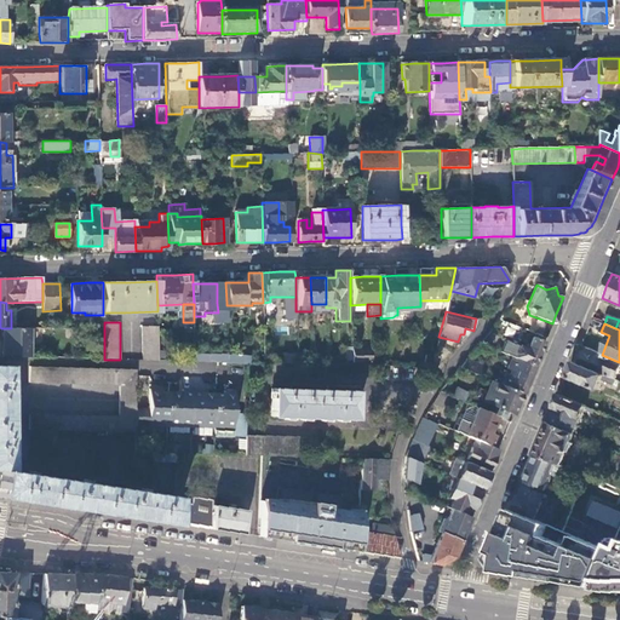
[(142,361),(159,361),(158,327),(142,327),(142,361)]
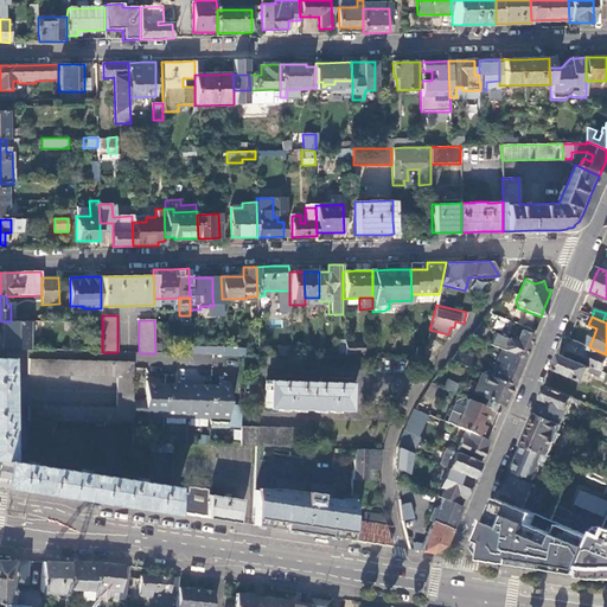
[(1,349),(29,350),(29,321),(11,321),(1,321),(1,349)]
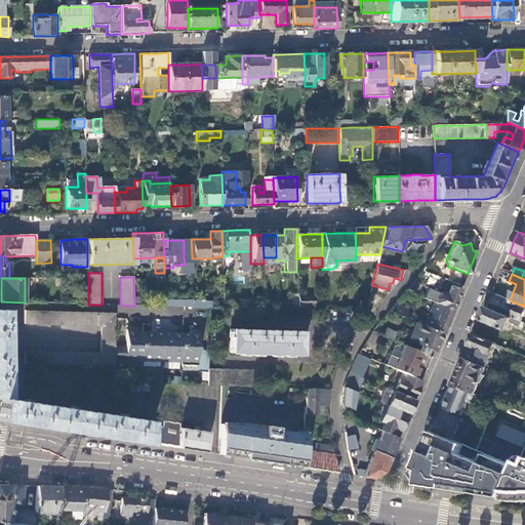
[(456,300),(460,289),(450,285),(446,296),(428,288),(425,298),(434,303),(452,310),(456,300)]
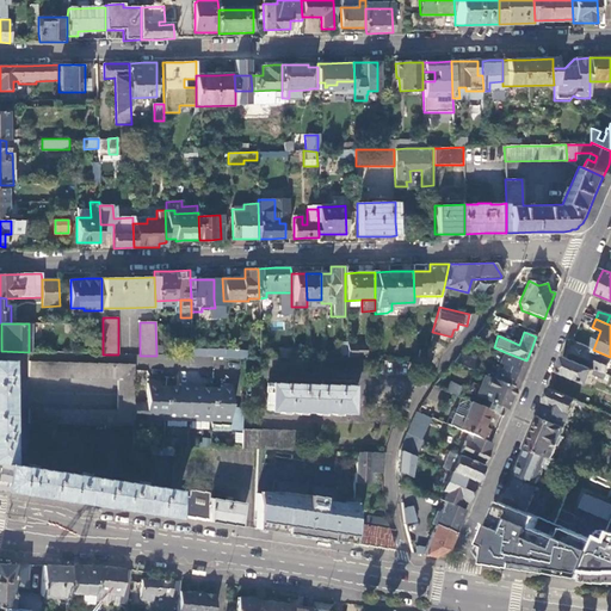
[(610,366),(610,357),(593,350),(579,344),(572,360),(597,370),(608,375),(610,366)]
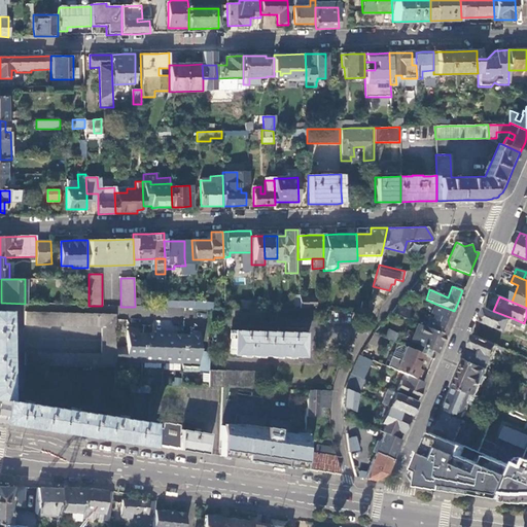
[(299,311),(315,311),(315,297),(299,297),(299,308),(299,311)]
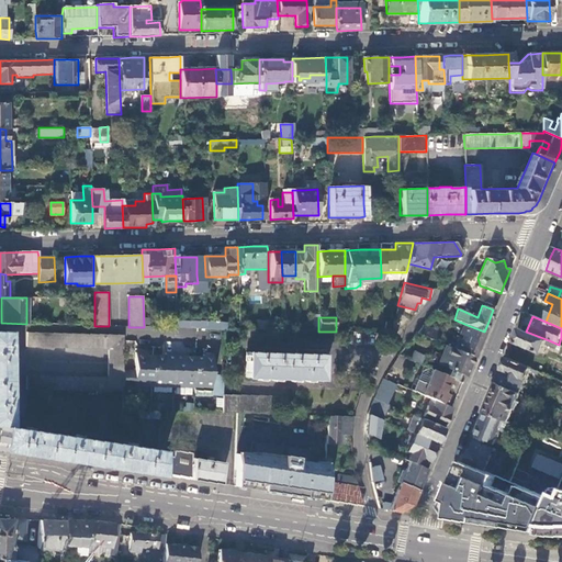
[(479,345),(484,332),(464,324),(460,335),(462,336),(460,340),(459,339),(454,349),(473,358),(479,345)]
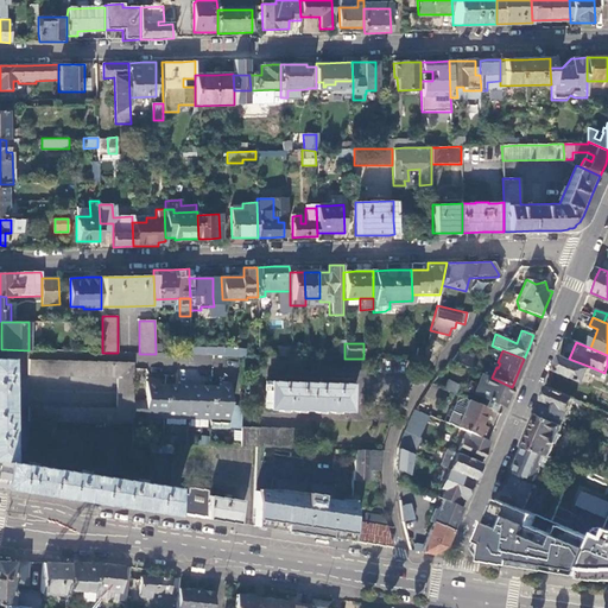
[(457,352),(450,360),(469,368),(473,359),(457,352)]
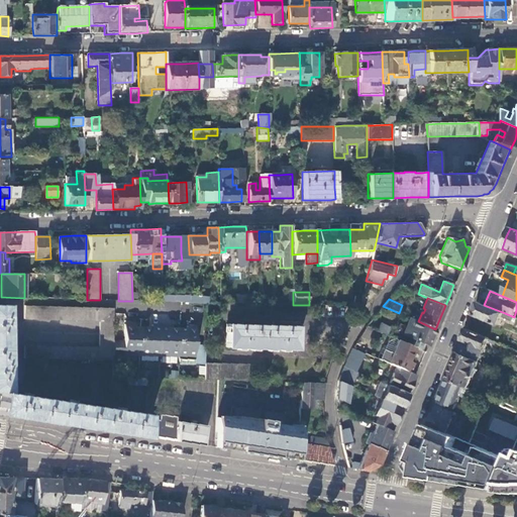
[(484,305),(479,303),(476,310),(473,317),(475,318),(476,316),(499,326),(505,313),(484,305)]
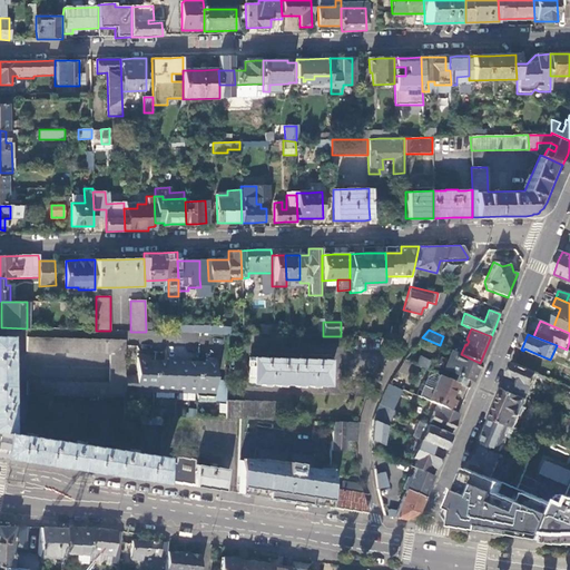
[(125,377),(126,340),(27,336),(27,343),(27,352),(110,354),(109,383),(26,381),(26,395),(124,397),(124,391),(125,377)]
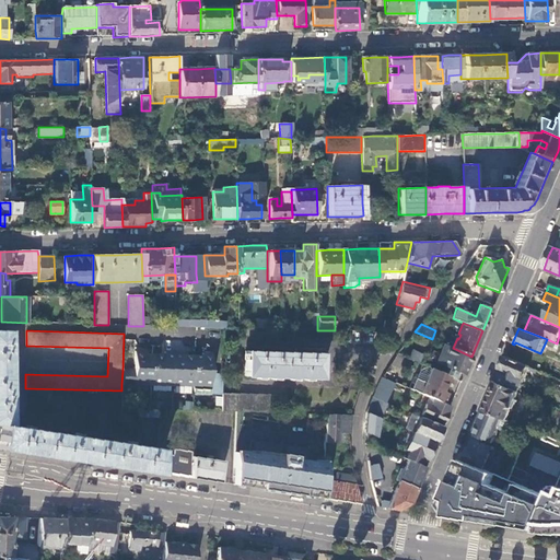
[(445,366),(453,348),(443,345),(440,353),(432,350),(429,359),(435,362),(435,363),(445,366)]
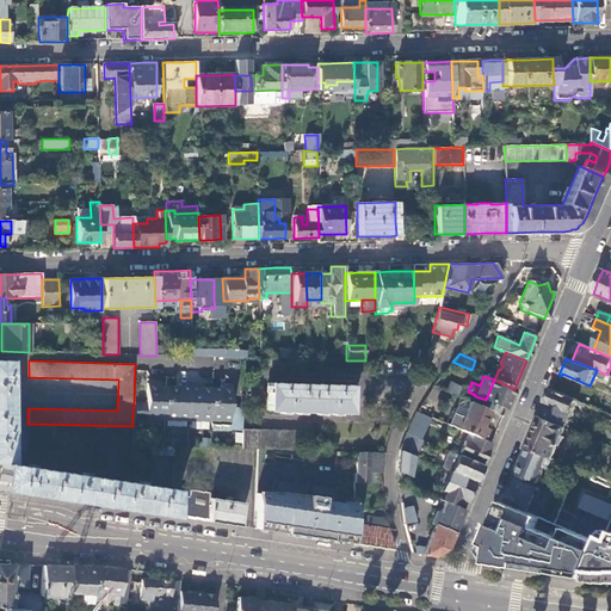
[(510,400),(514,389),(494,380),(486,400),(488,401),(485,408),(491,411),(497,413),(498,408),(495,407),(497,405),(499,406),(506,409),(510,400)]
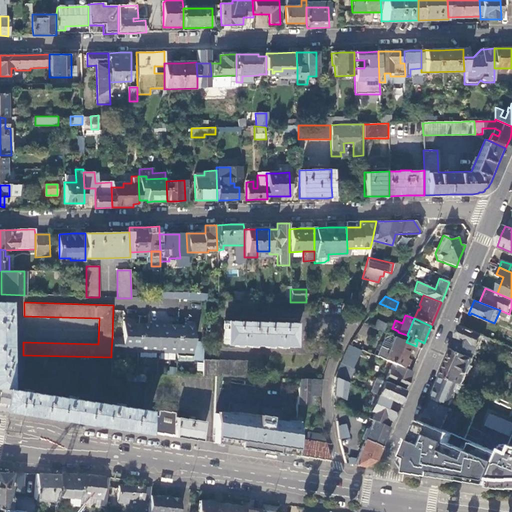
[(281,346),(293,346),(293,323),(224,320),(223,344),(234,344),(281,346)]
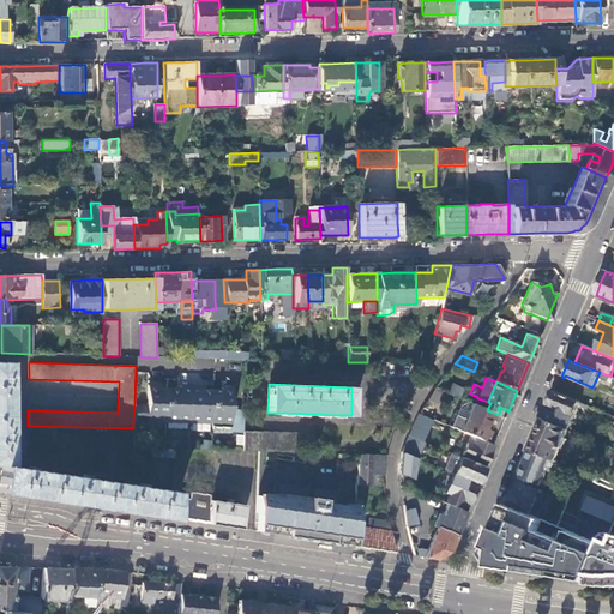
[(451,384),(447,393),(461,398),(464,390),(451,384)]
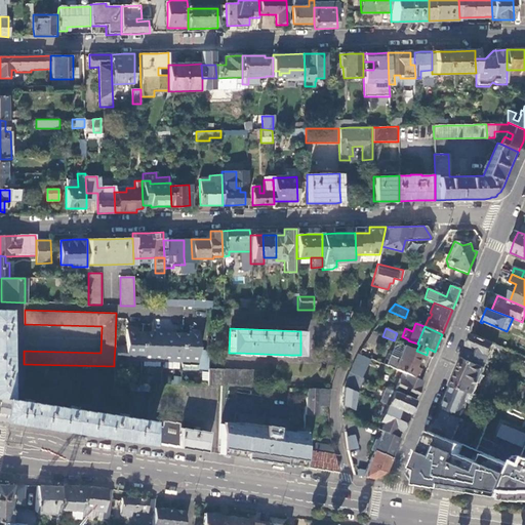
[(140,361),(142,331),(134,331),(134,329),(125,329),(125,348),(124,360),(140,361)]
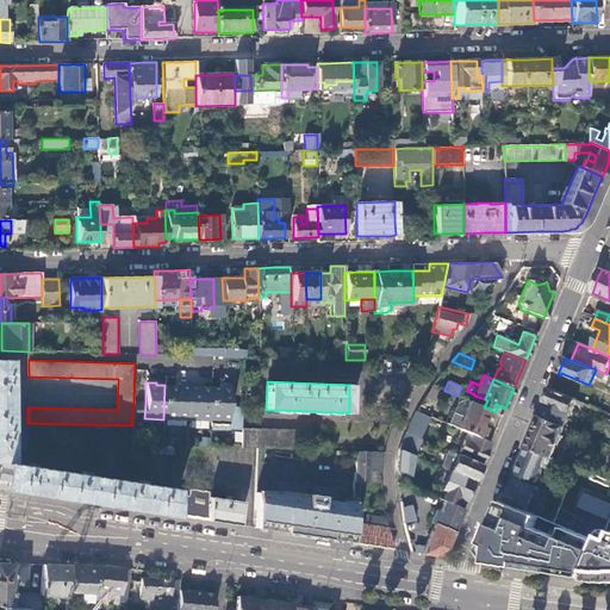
[(187,421),(188,384),(178,383),(178,386),(165,385),(163,419),(166,419),(166,425),(184,425),(184,421),(187,421)]
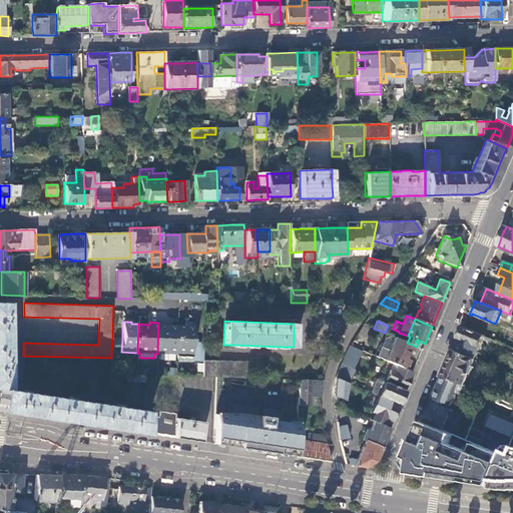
[(177,354),(178,326),(166,325),(166,323),(158,323),(157,354),(177,354)]
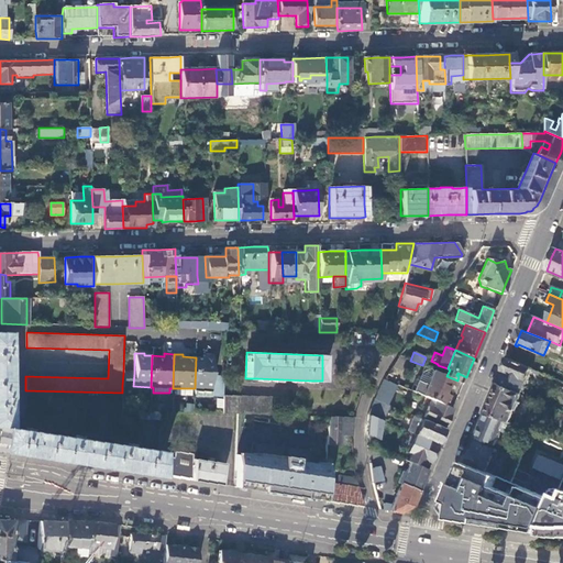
[(223,396),(223,375),(212,374),(212,355),(203,355),(202,357),(196,357),(195,388),(194,396),(223,397),(223,396)]
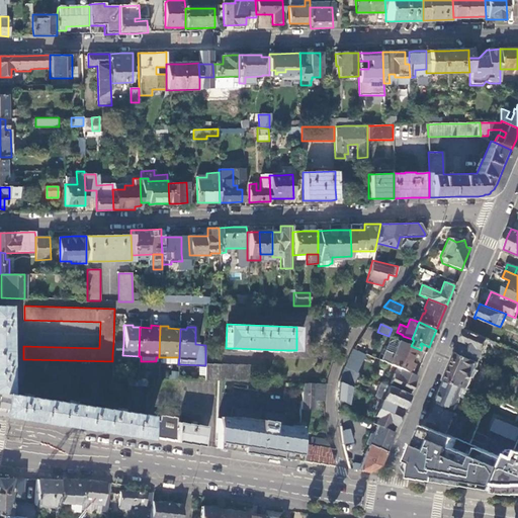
[(371,329),(366,327),(360,337),(367,340),(371,329)]
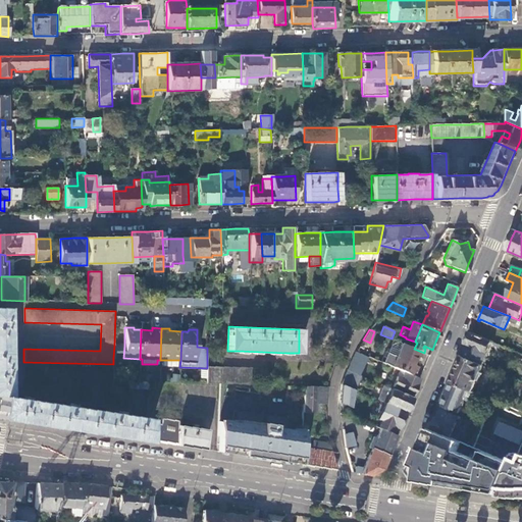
[(506,348),(472,333),(469,341),(467,345),(470,346),(465,358),(484,367),(486,360),(489,354),(492,347),(505,352),(506,348)]
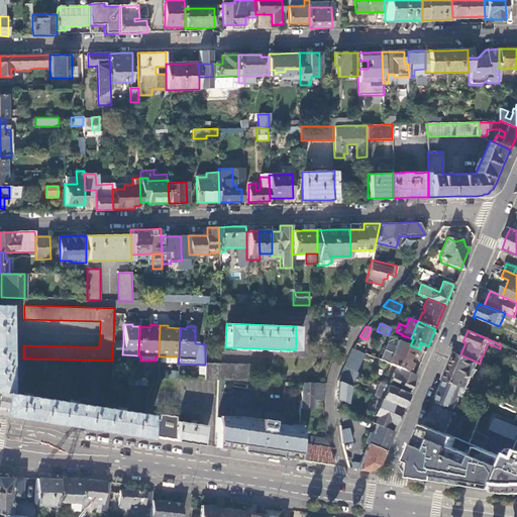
[(397,339),(389,336),(386,341),(392,340),(393,342),(389,344),(395,346),(397,339)]
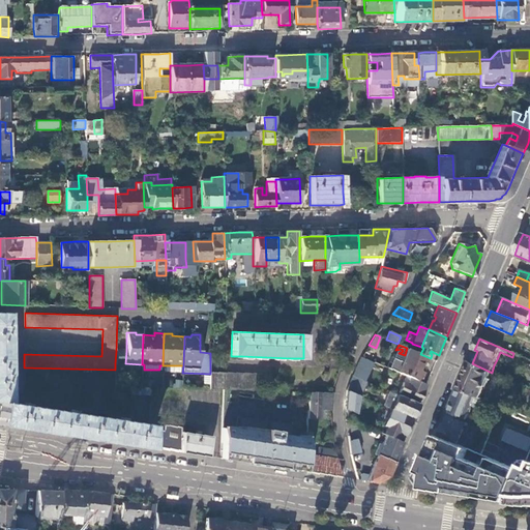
[(419,371),(425,356),(420,354),(407,348),(405,355),(399,353),(393,354),(388,369),(406,376),(411,378),(419,381),(422,373),(419,371)]
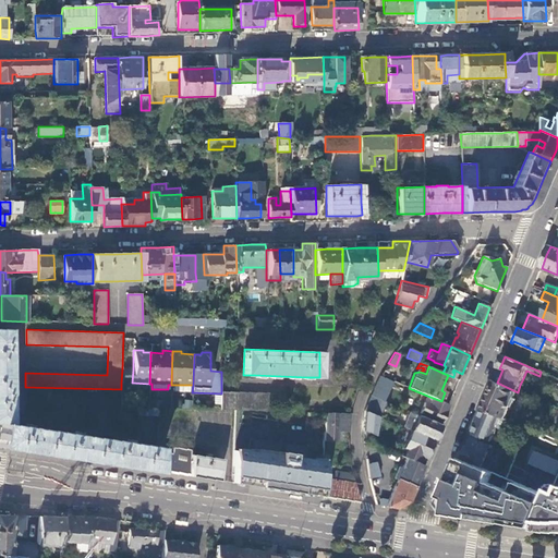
[(133,370),(122,370),(121,383),(132,383),(133,370)]
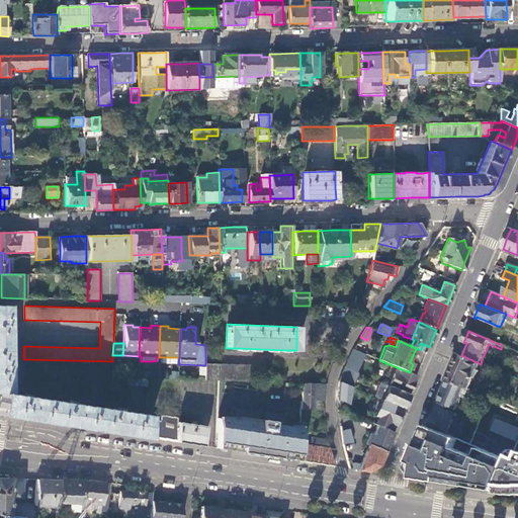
[(350,354),(345,367),(357,372),(362,359),(360,358),(362,353),(353,349),(351,352),(350,354)]
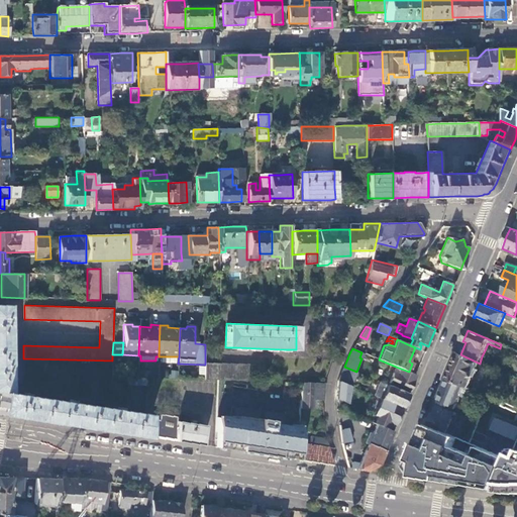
[(460,354),(457,353),(451,369),(446,380),(469,389),(480,364),(460,354)]
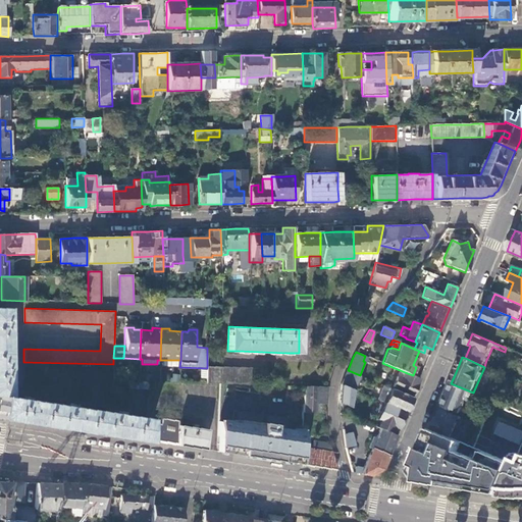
[(122,366),(113,365),(113,381),(121,381),(122,366)]
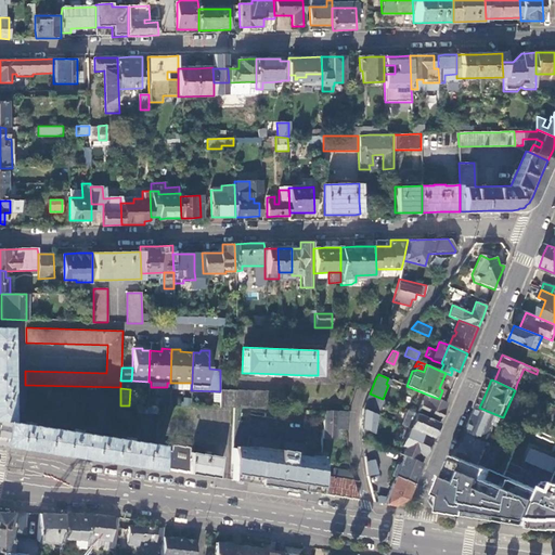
[(270,392),(220,391),(219,408),(270,410),(270,392)]
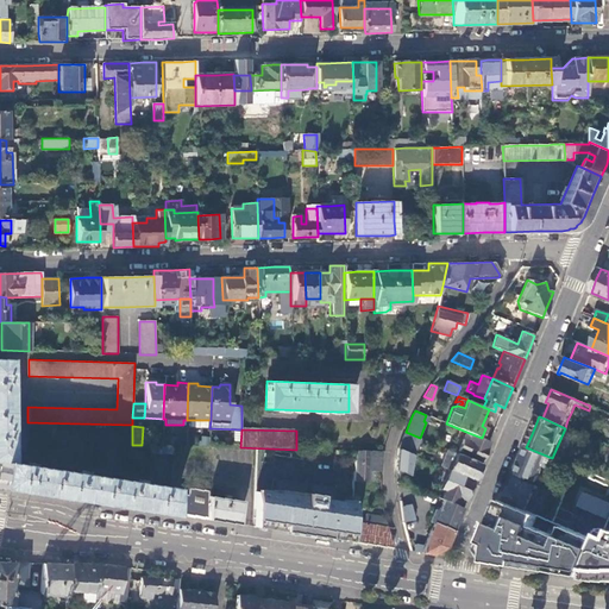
[(420,438),(406,432),(399,449),(412,454),(414,456),(421,439),(420,438)]
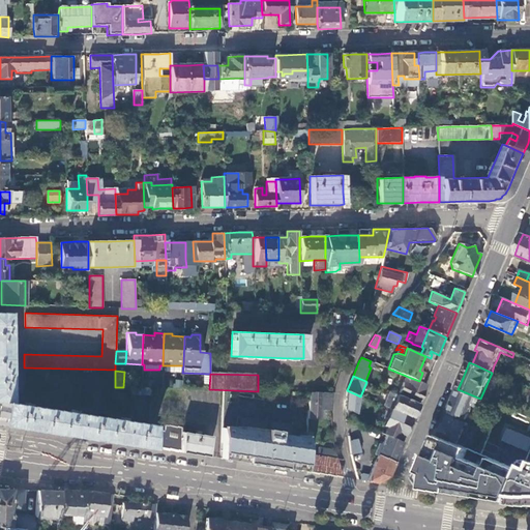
[(422,394),(427,384),(419,381),(411,378),(408,384),(403,382),(398,395),(418,404),(422,394)]
